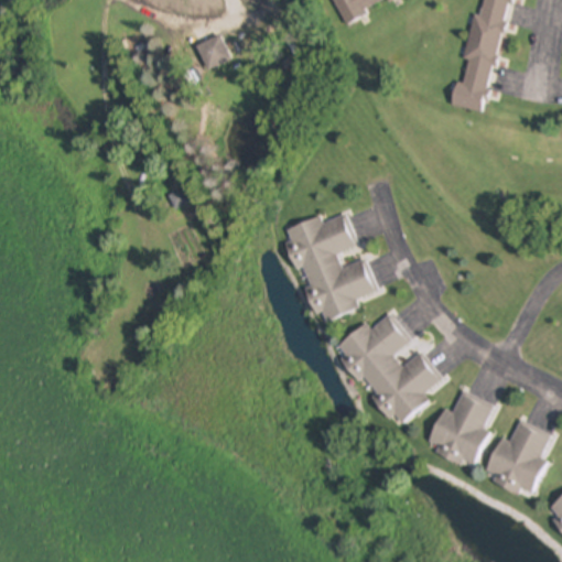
[(332,0),(341,18),(380,0),(332,0)]
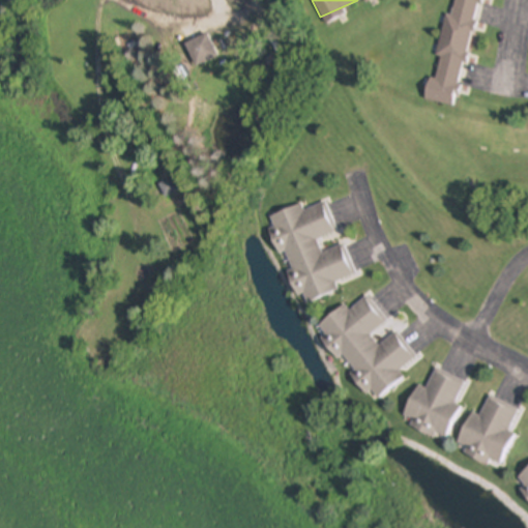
[(447,0),(432,78),(427,77),(422,98),(455,106),(476,0),(447,0)]
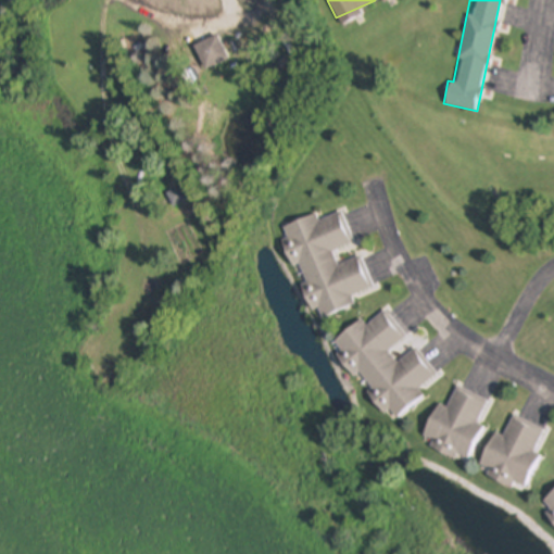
[(225,60),(217,35),(192,42),(201,67),(225,60)]
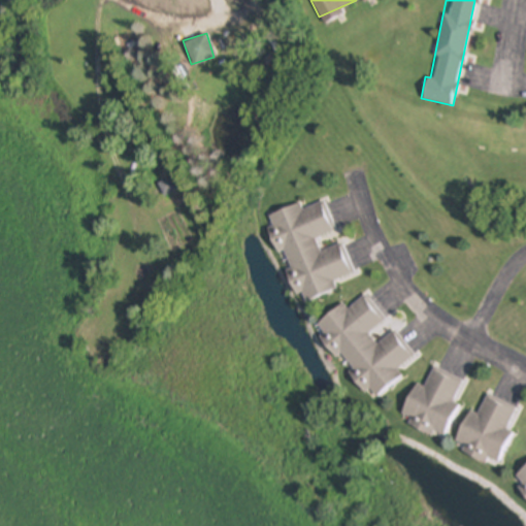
[(352,272),(342,242),(318,250),(315,236),(333,230),(324,199),(299,207),(298,203),(267,212),(294,301),(335,289),(332,278),(352,272)]
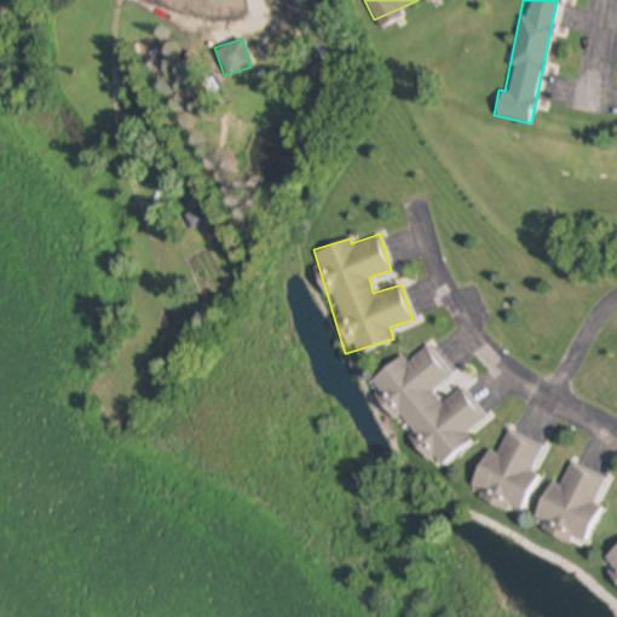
[(461,385),(439,402),(430,390),(450,373),(427,344),(405,361),(401,355),(364,381),(432,468),(470,438),(465,431),(484,415),(461,385)]
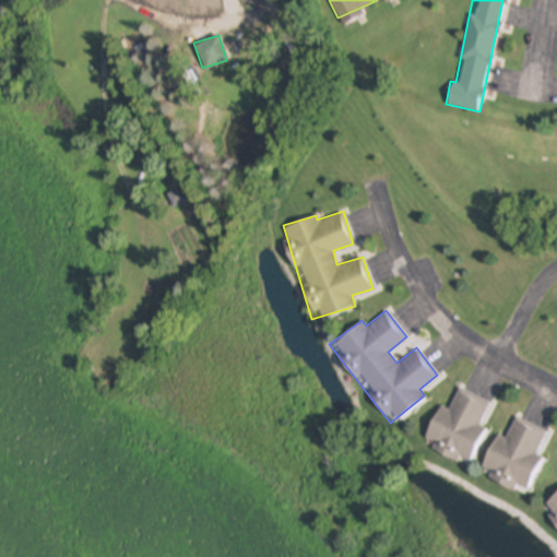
[(488,401),(458,387),(448,409),(438,404),(421,442),(466,463),(484,427),(477,424),(488,401)]
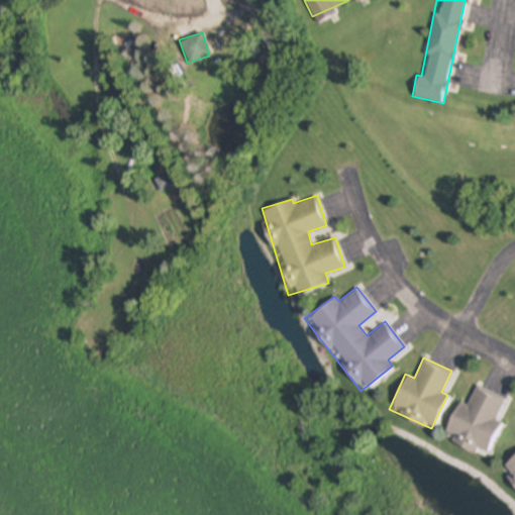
[(504,397),(475,385),(467,404),(457,400),(443,431),(450,434),(448,439),(485,455),(500,421),(494,419),(504,397)]
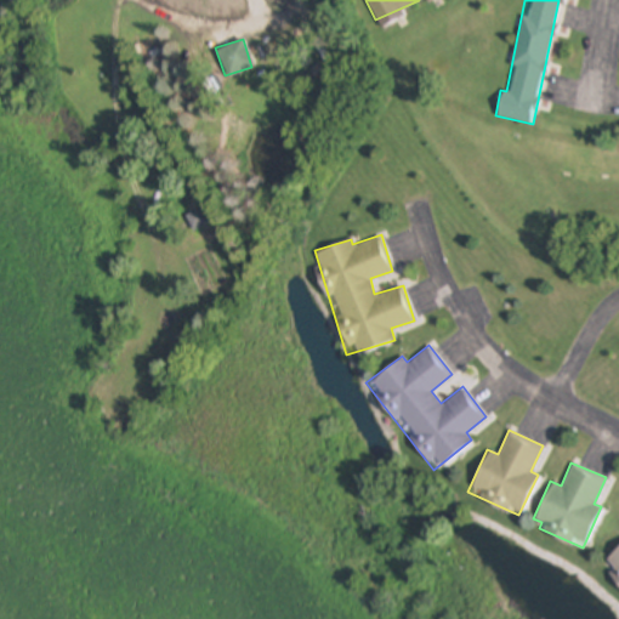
[(618,545),(602,558),(618,581),(618,545)]
